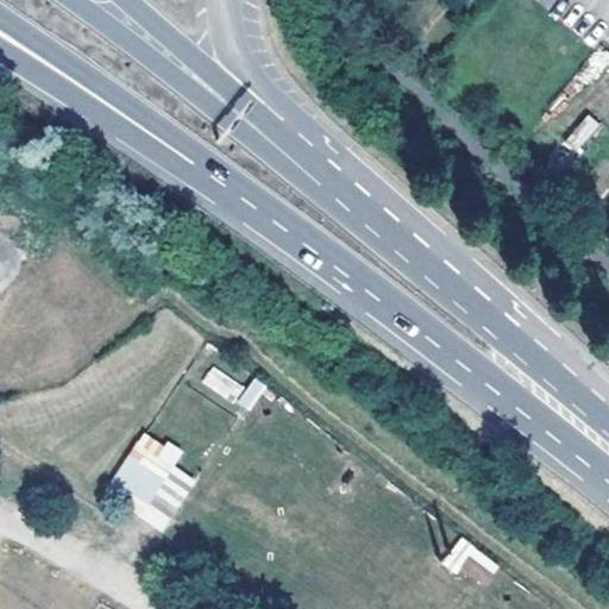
[(588,113),(563,139),(577,152),(602,127),(588,113)]
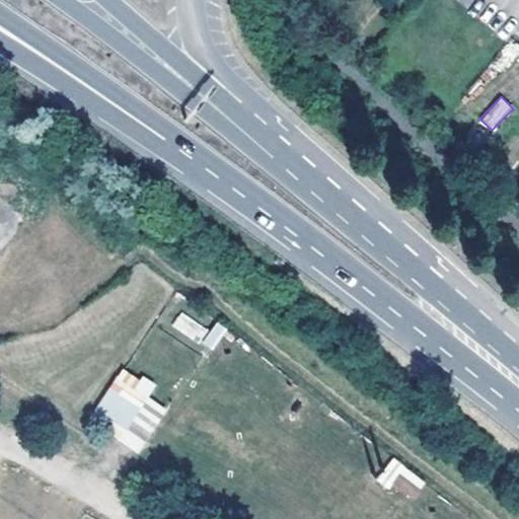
[(178,313),(171,328),(201,342),(208,326),(178,313)]
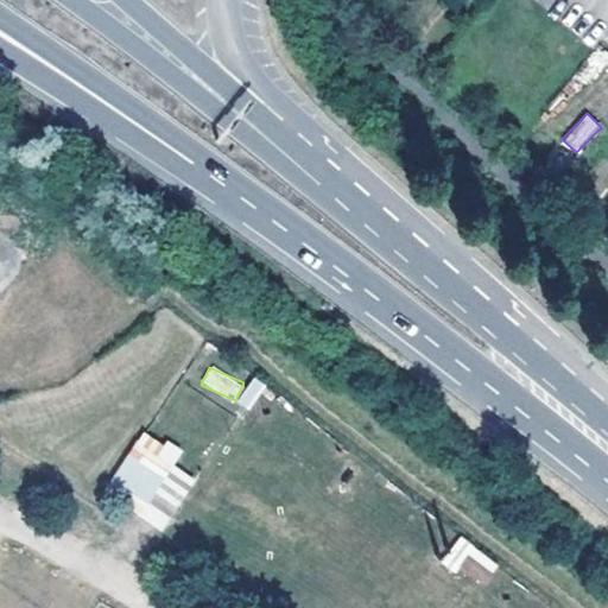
[(249,375),(238,405),(253,411),(265,381),(249,375)]
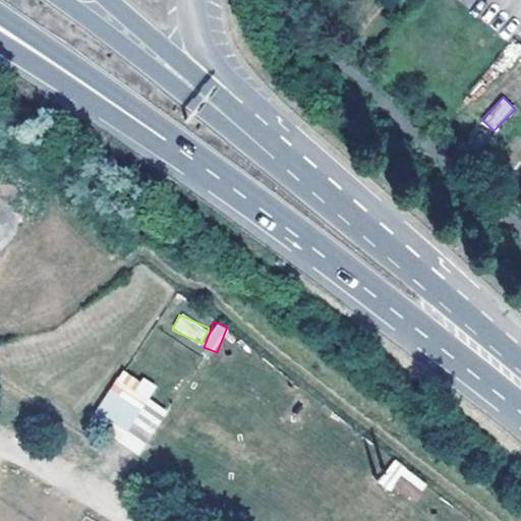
[(116,368),(91,430),(147,454),(166,407),(150,400),(156,385),(116,368)]
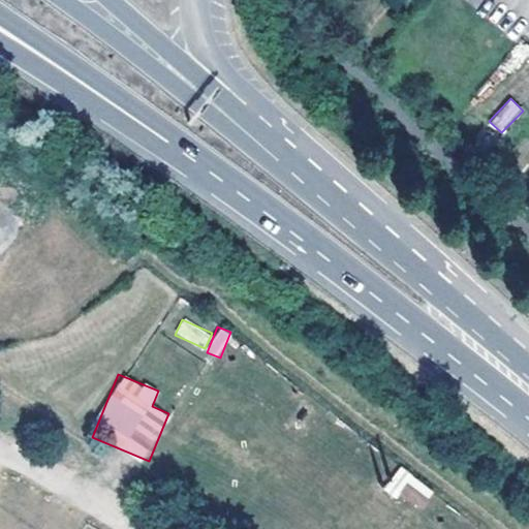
[(417,512),(435,493),(402,465),(384,486),(417,512)]
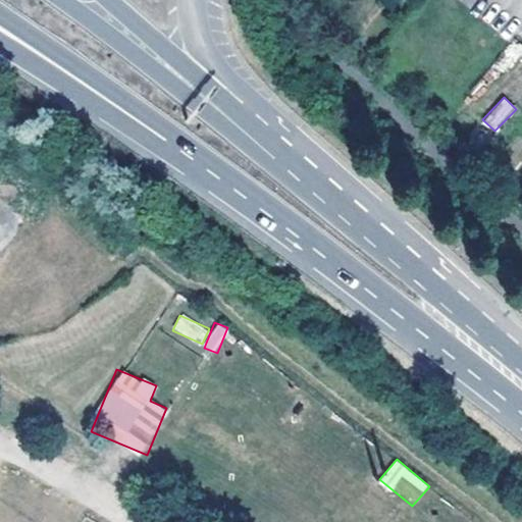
All buildings are outlined.
